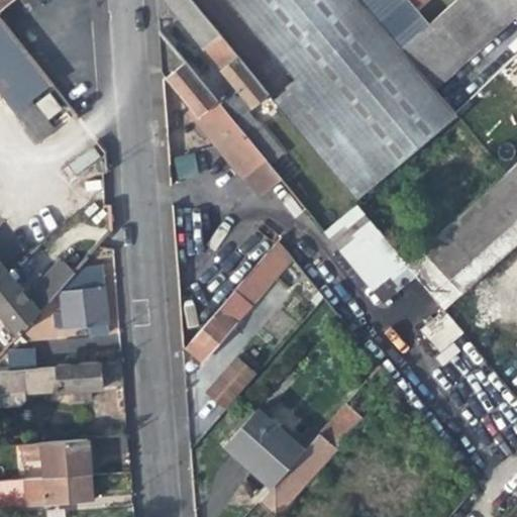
[(236,89),(219,103),(234,121),(268,93),(190,0),(156,0),(157,16),(177,15),(236,89)]
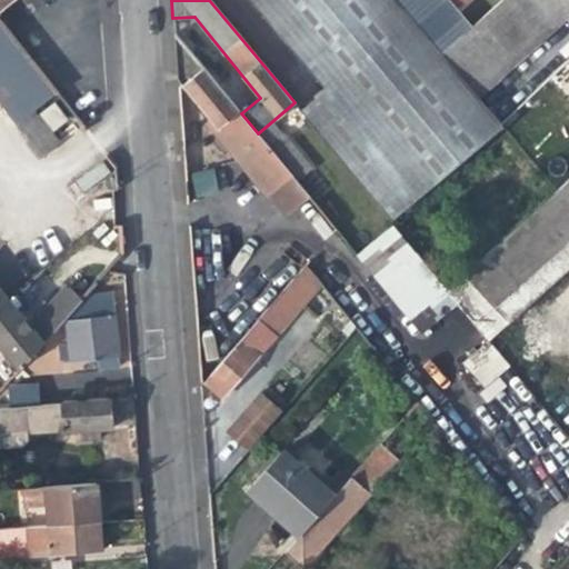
[(502,126),(478,97),(441,52),(397,0),(251,0),(326,88),(300,109),(390,220),(502,126)]
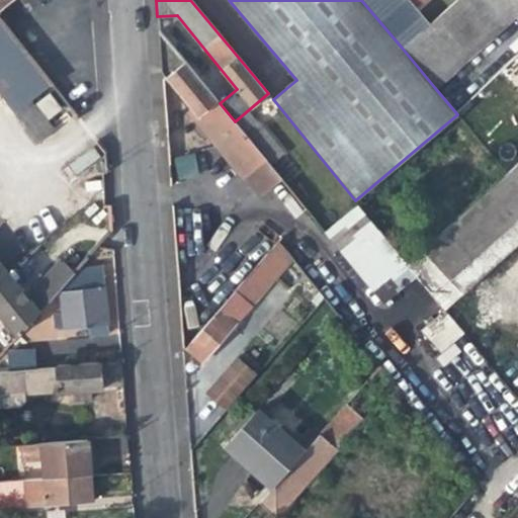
[(361,0),(402,48),(430,22),(417,7),(423,0),(361,0)]
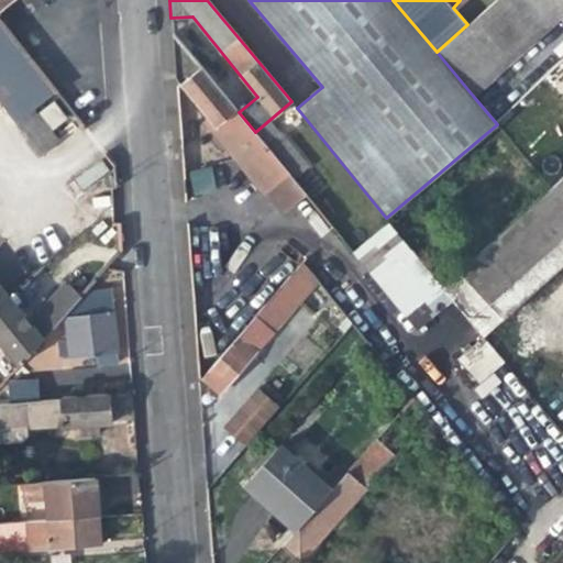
[(562,0),(495,0),(467,24),(437,52),(473,96),(562,13),(562,0)]
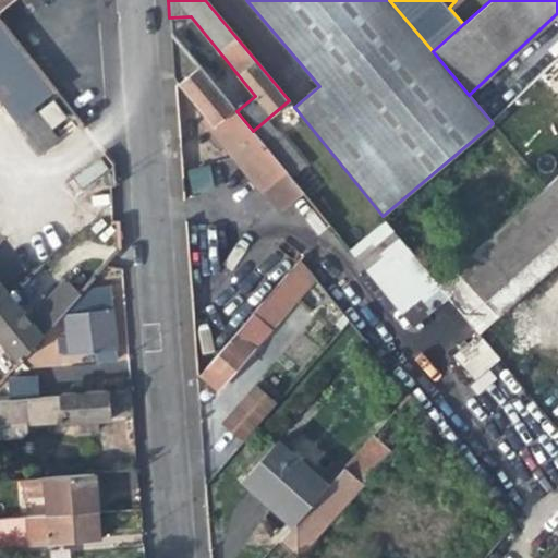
[(57,89),(0,19),(0,96),(44,150),(58,138),(33,108),(57,89)]
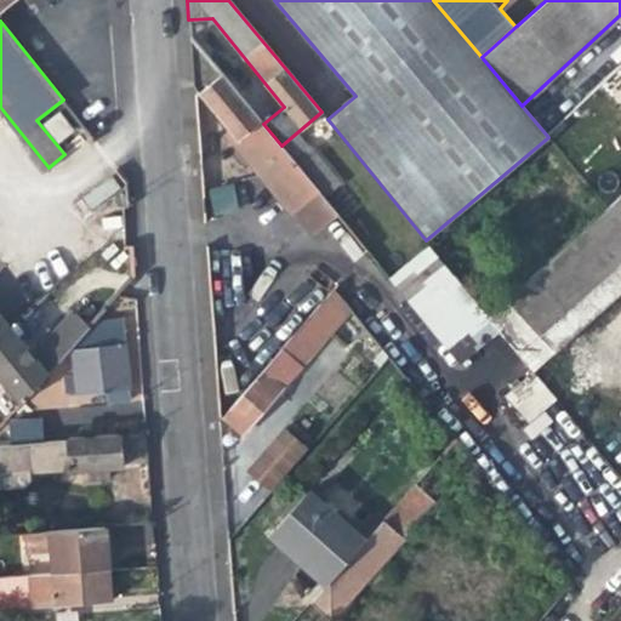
[(291,209),(317,189),(281,146),(263,124),(220,70),(189,33),(193,90),(229,134),(249,158),(263,175),(291,209)]
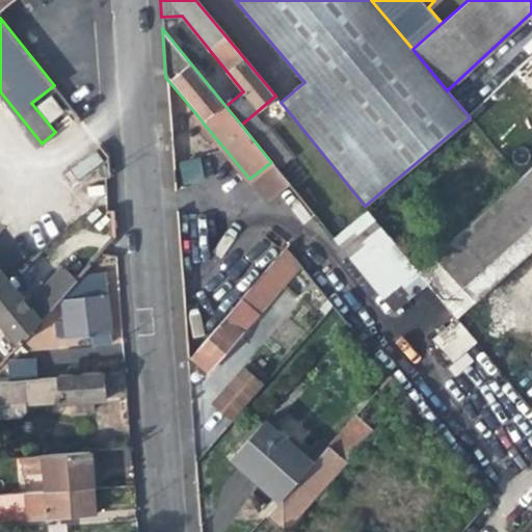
[(51,95),(37,105),(50,121),(63,109),(51,95)]
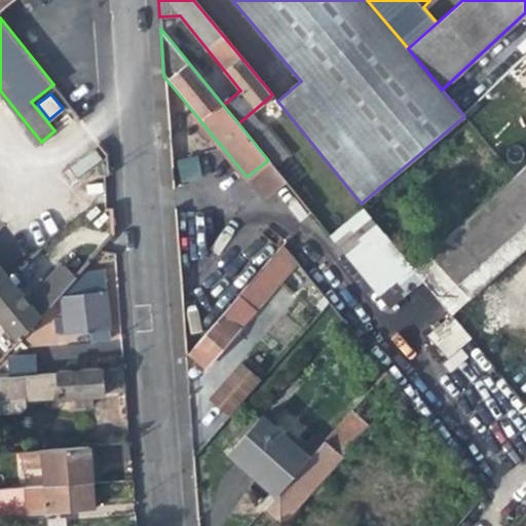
[(207,137),(211,134),(194,113),(189,117),(194,125),(196,123),(207,137)]
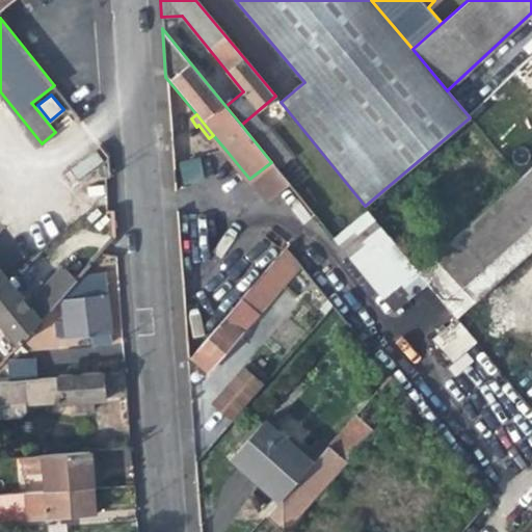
[(200,158),(178,162),(182,183),(204,179),(200,158)]
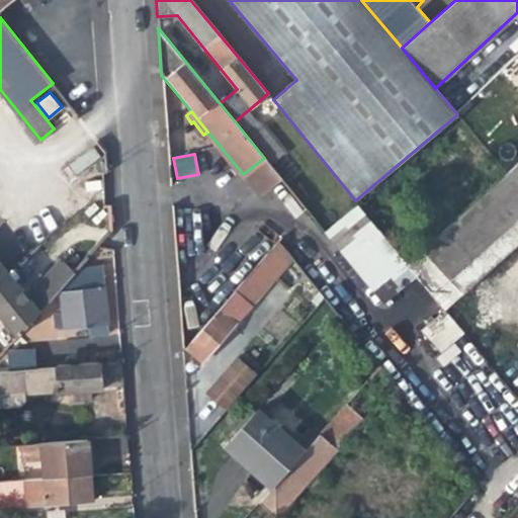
[(266,160),(264,158),(243,174),(257,192),(278,175),(266,160)]
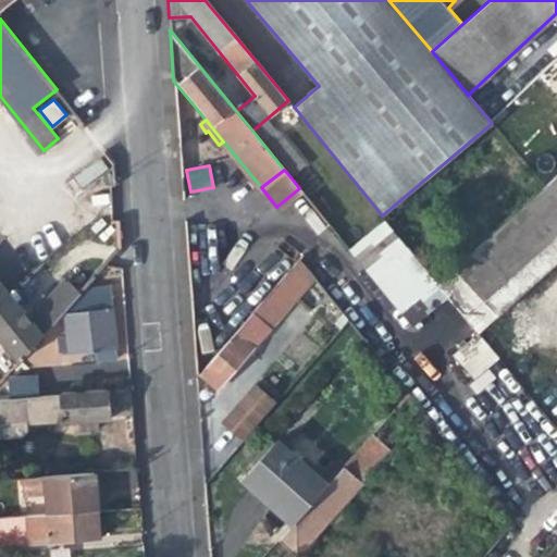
[(556,173),(544,185),(453,267),(482,299),(556,232),(556,173)]
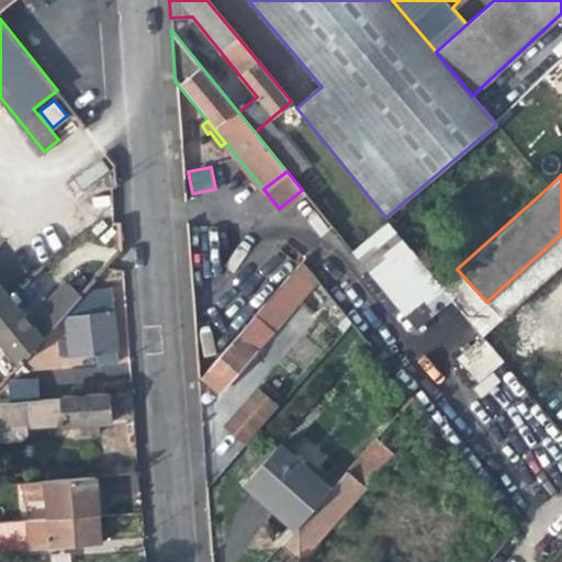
[(375,279),(379,283),(392,299),(417,329),(453,300),(440,284),(412,248),(408,251),(386,223),(353,251),(375,279)]
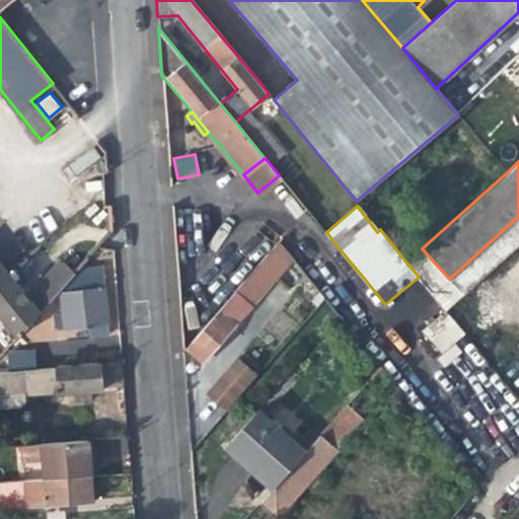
[(58,254),(62,258),(75,272),(78,269),(112,231),(112,228),(94,212),(58,254)]
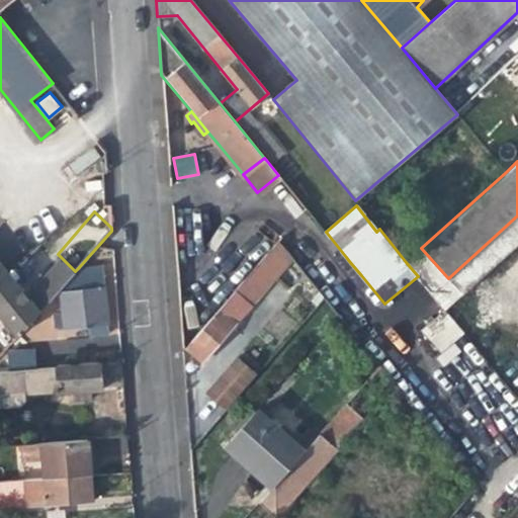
[(292,258),(277,241),(234,290),(184,347),(190,352),(200,360),(224,334),(236,320),(237,321),(272,280),(292,258)]
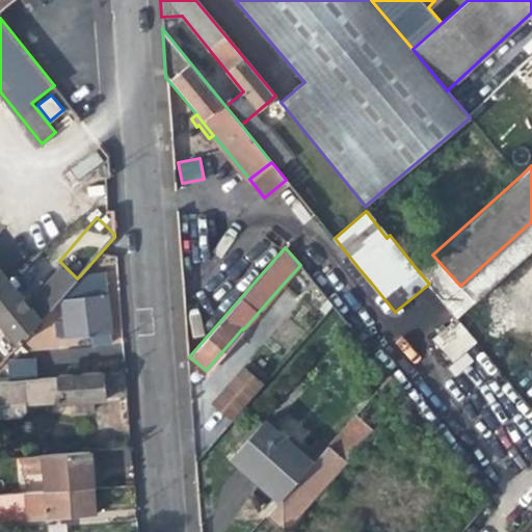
[(0,340),(10,353),(60,297),(77,278),(63,265),(35,296),(31,291),(23,297),(10,284),(0,271),(0,317),(3,321),(0,323),(0,340)]
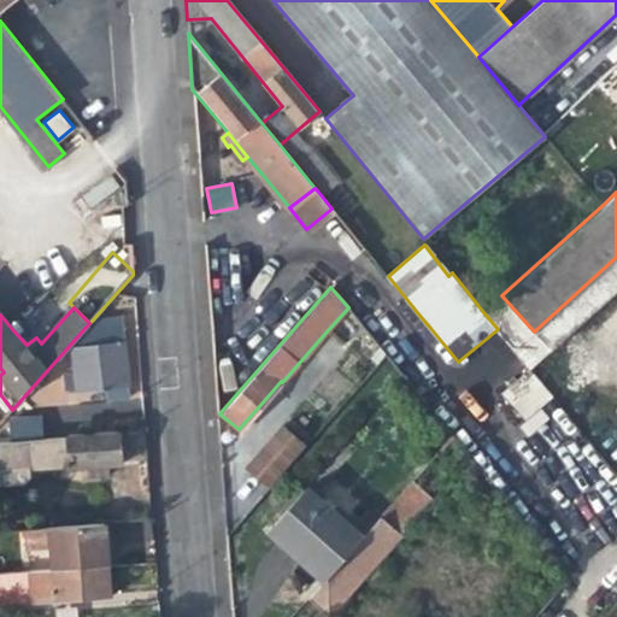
[(119,317),(93,319),(89,323),(70,345),(74,378),(65,380),(65,394),(105,391),(106,401),(129,398),(125,364),(119,317)]
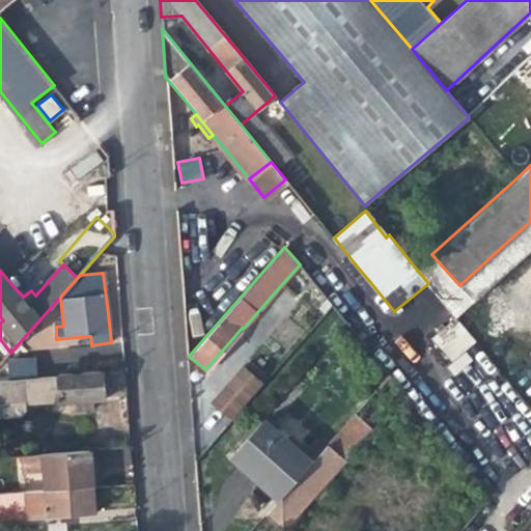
[(453,367),(479,347),(457,318),(431,338),(453,367)]
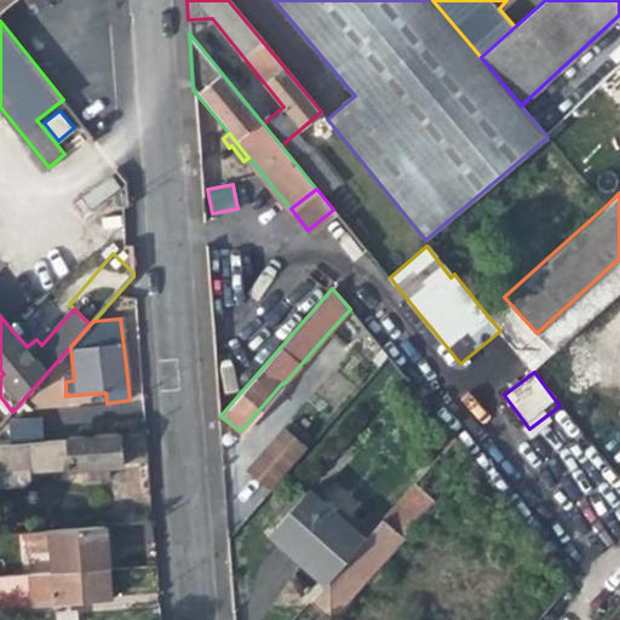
[(35,441),(40,441),(39,418),(11,419),(7,424),(9,443),(35,441)]
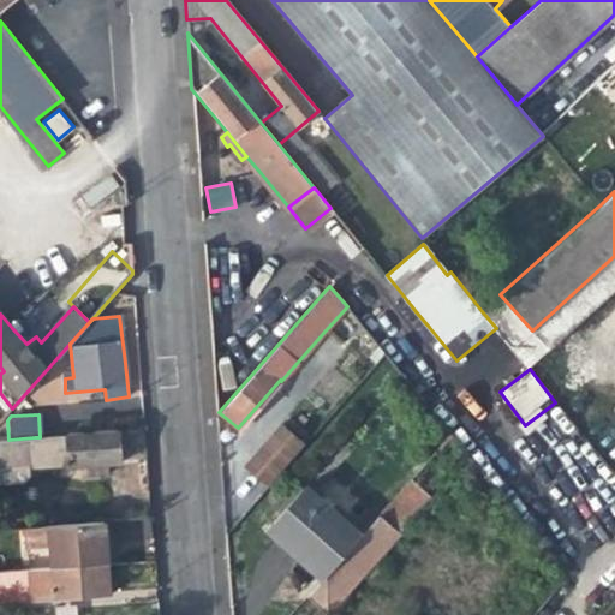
[(268,485),(303,445),(280,425),(245,465),(268,485)]
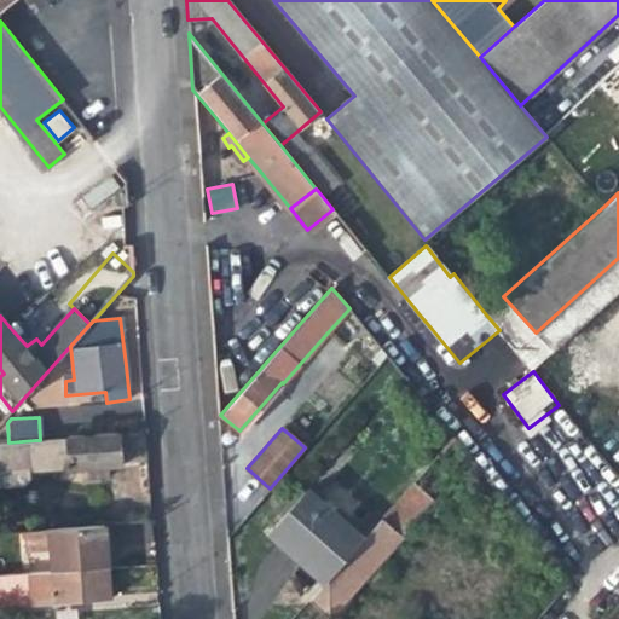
[(40,440),(35,440),(36,469),(86,466),(86,475),(106,474),(106,464),(121,463),(119,432),(65,435),(64,438),(40,440)]
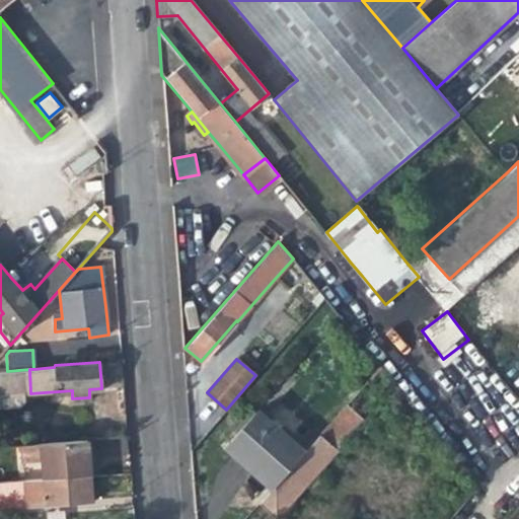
[(26,393),(30,393),(29,369),(7,371),(0,371),(0,385),(25,383),(26,393)]
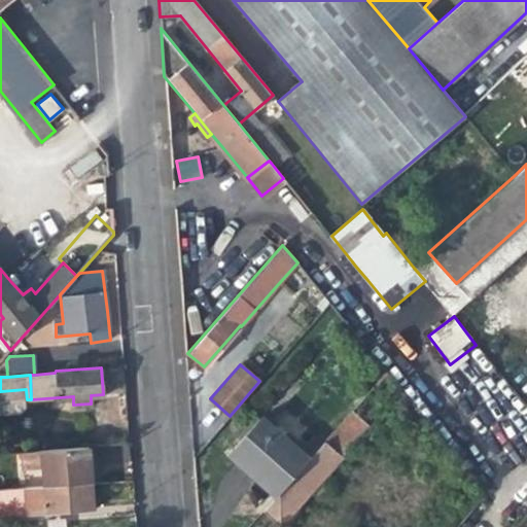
[(408,396),(401,389),(393,395),(400,403),(408,396)]
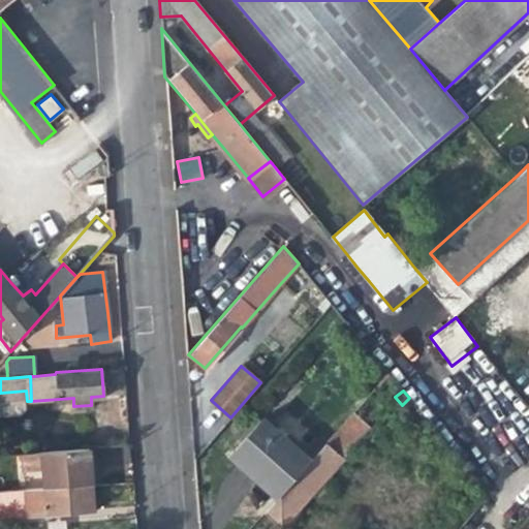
[(352,412),(325,442),(310,460),(278,496),(263,512),(282,528),(313,493),(319,499),(328,490),(321,483),(370,428),(352,412)]
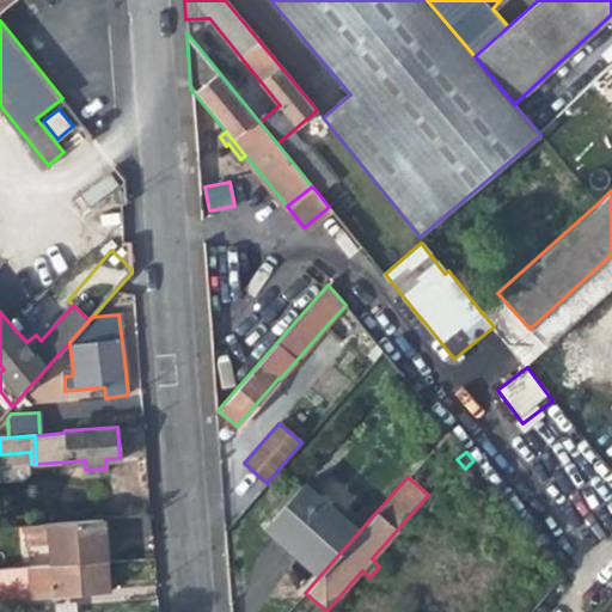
[(297,551),(322,574),(359,532),(348,522),(304,484),(267,526),(297,551)]
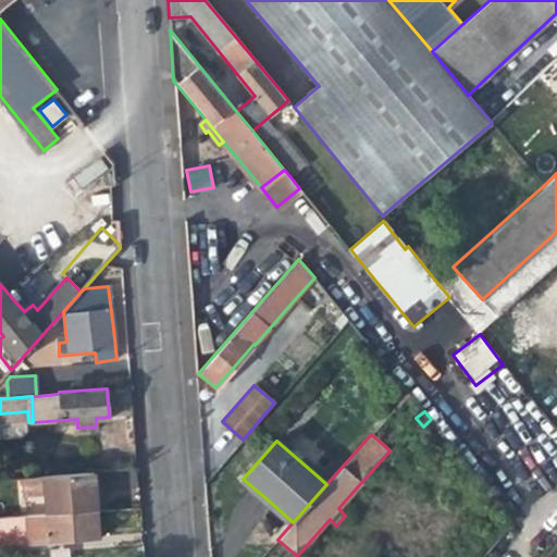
[(333,457),(317,475),(326,484),(343,466),(333,457)]
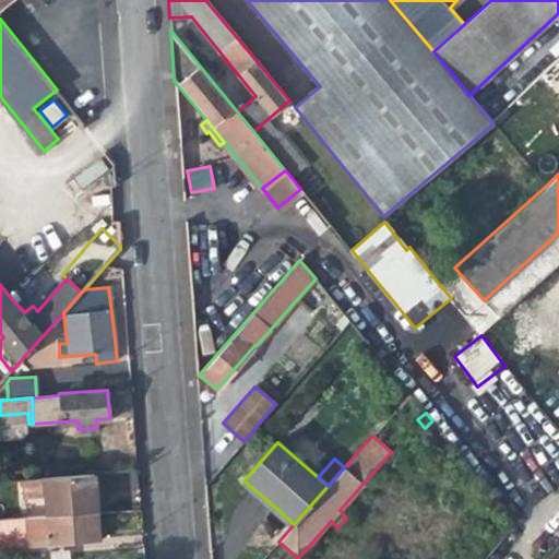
[(45,496),(47,514),(96,511),(95,490),(94,473),(24,478),(25,497),(45,496)]
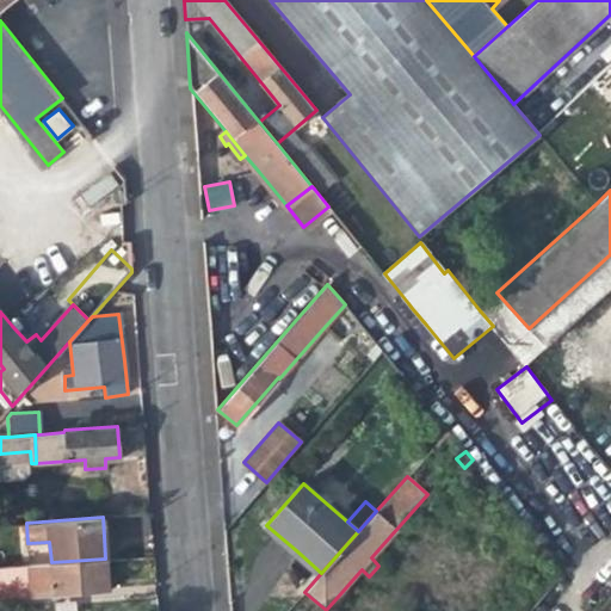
[(610,550),(609,548),(571,579),(580,590),(591,604),(610,588),(610,550)]
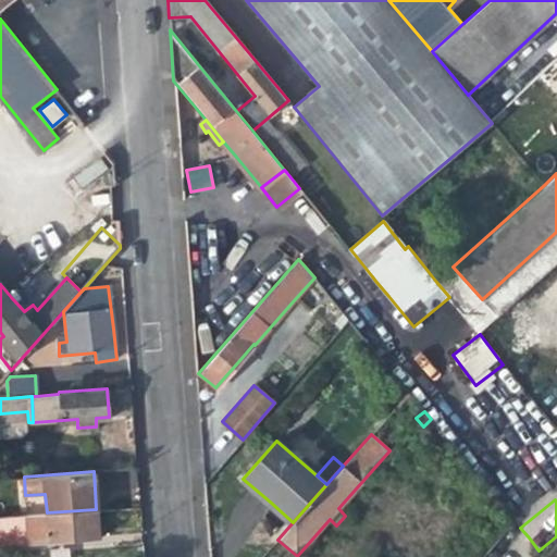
[(98,539),(96,509),(47,512),(7,516),(9,533),(26,532),(27,543),(76,540),(98,539)]
